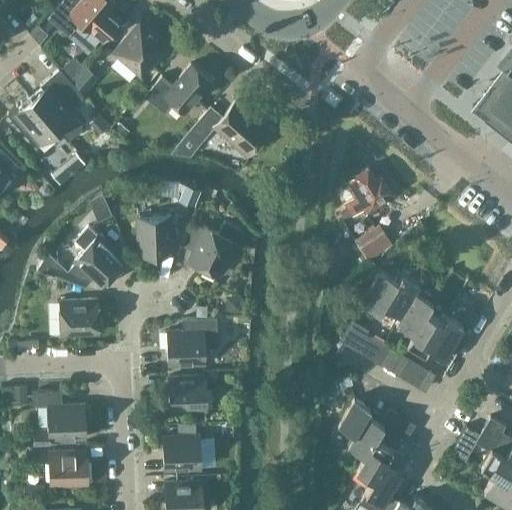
[(110,8),(116,1),(115,0),(63,0),(48,19),(70,37),(83,22),(104,40),(122,18),(110,8)]
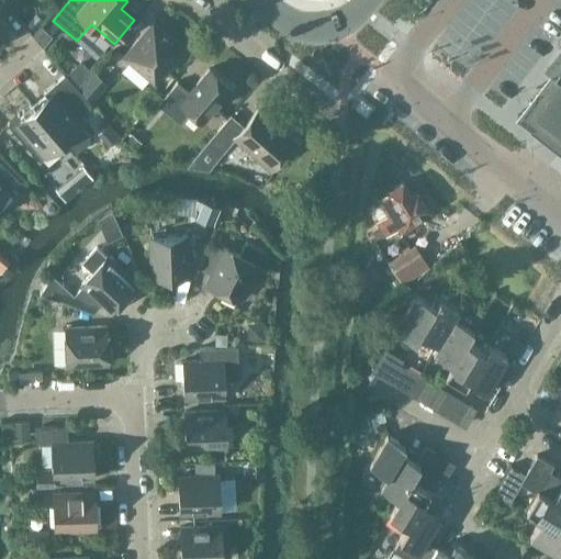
[(0,15),(0,36),(10,29),(0,15)]
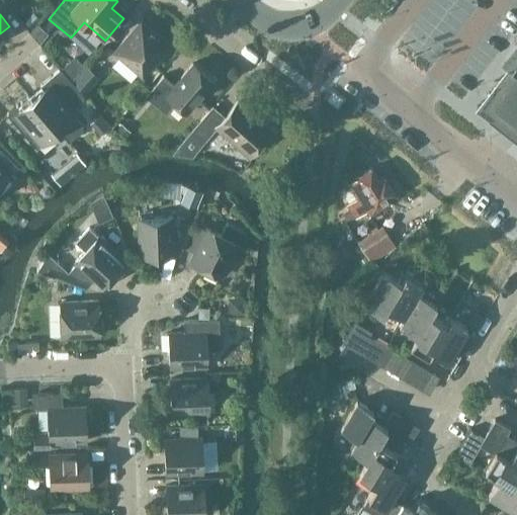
[(115,54),(140,75),(158,54),(160,55),(164,50),(163,48),(167,44),(143,21),(115,54)]
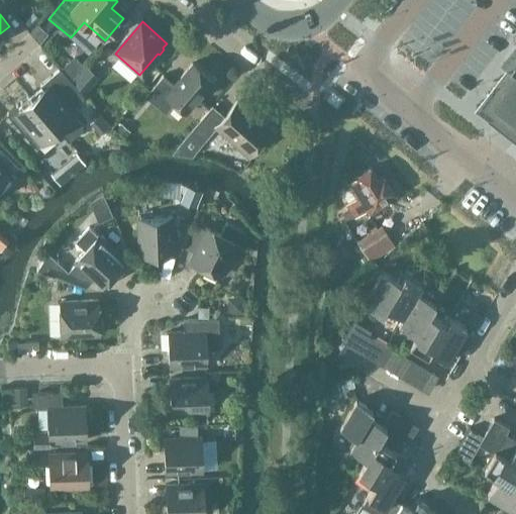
[(38,27),(31,35),(39,45),(48,35),(38,27)]
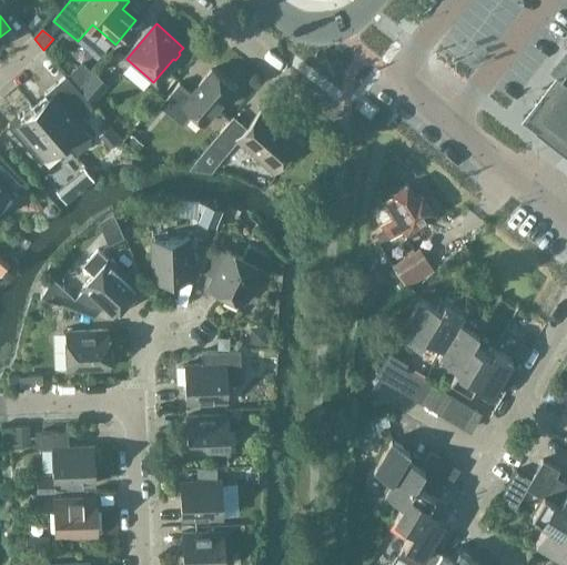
[(123,66),(118,74),(140,88),(145,79),(123,66)]
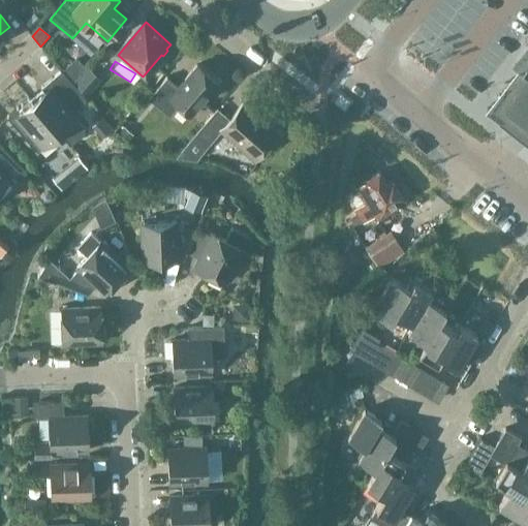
[(71,66),(63,73),(74,86),(87,71),(81,65),(75,70),(71,66)]
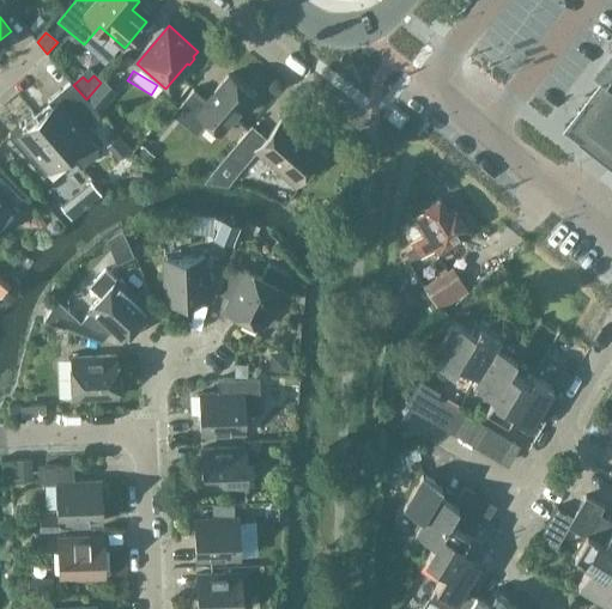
[(207,125),(220,135),(254,97),(230,77),(210,99),(195,89),(174,113),(199,134),(207,125)]
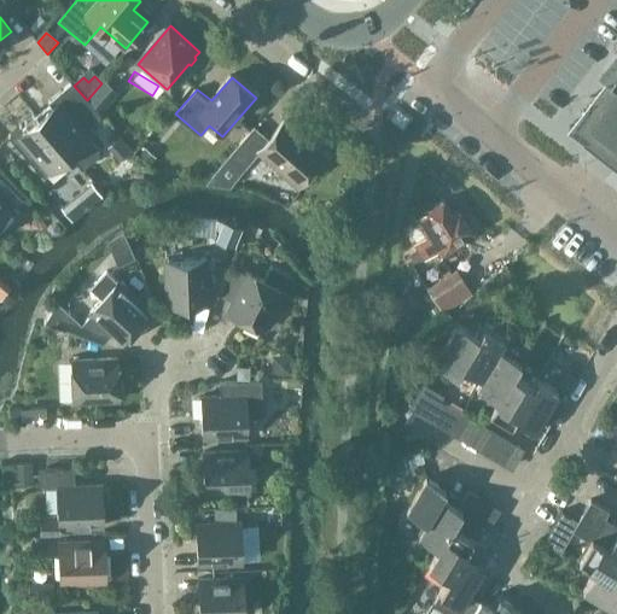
[(98,132),(93,127),(102,121),(100,116),(87,100),(74,86),(73,83),(63,92),(51,101),(53,105),(40,117),(86,171),(100,158),(100,151),(89,139),(98,132)]
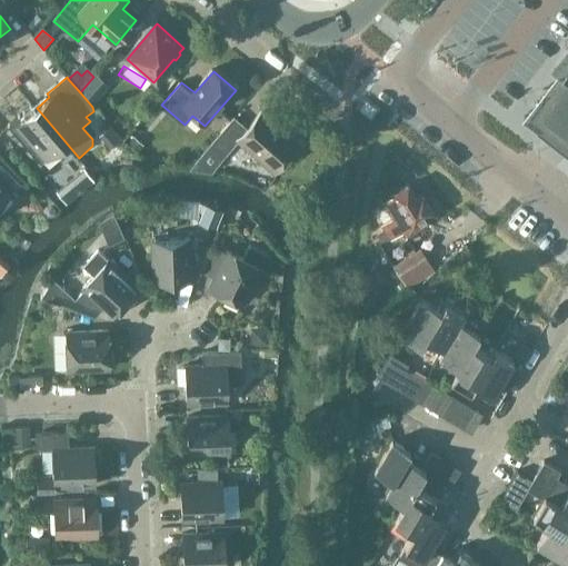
[(96,77),(81,93),(95,105),(109,88),(96,77)]
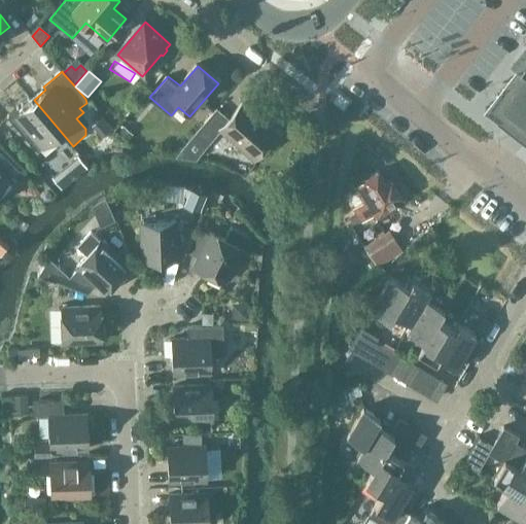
[(501,106),(499,107),(501,109),(501,108),(525,127),(525,84),(521,81),(501,106)]
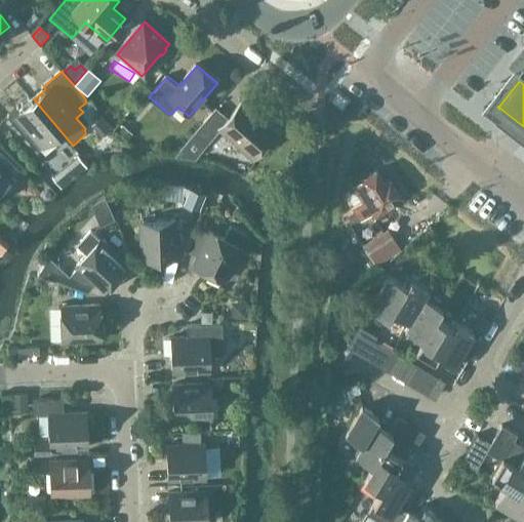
[(71,147),(73,146),(34,99),(22,110),(19,107),(9,116),(39,150),(58,133),(71,147)]
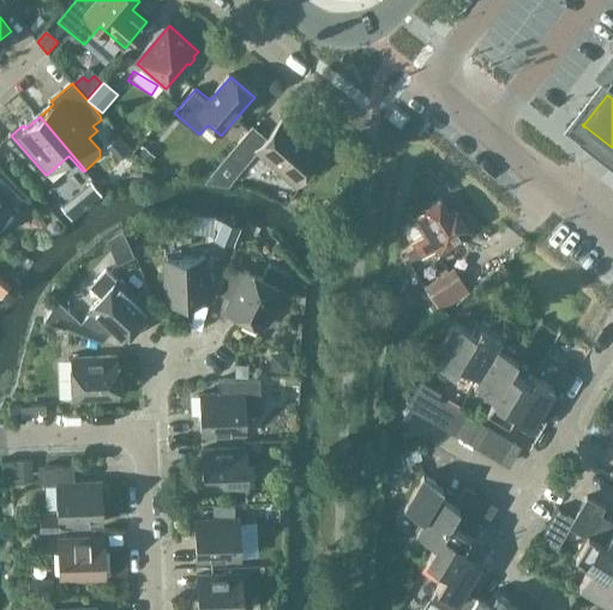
[(258,153),(296,186),(323,155),(284,121),(269,138),(254,126),(228,156),(244,169),(258,153)]
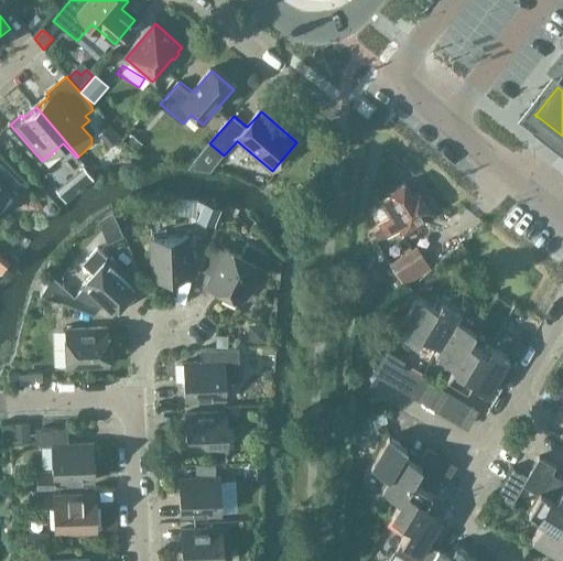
[(0,144),(7,152),(14,146),(4,135),(0,138),(0,144)]
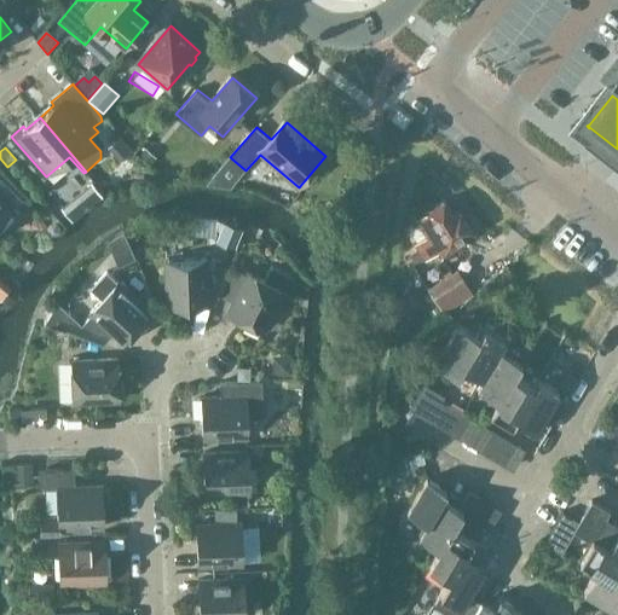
[(146,154),(140,160),(150,169),(156,163),(146,154)]
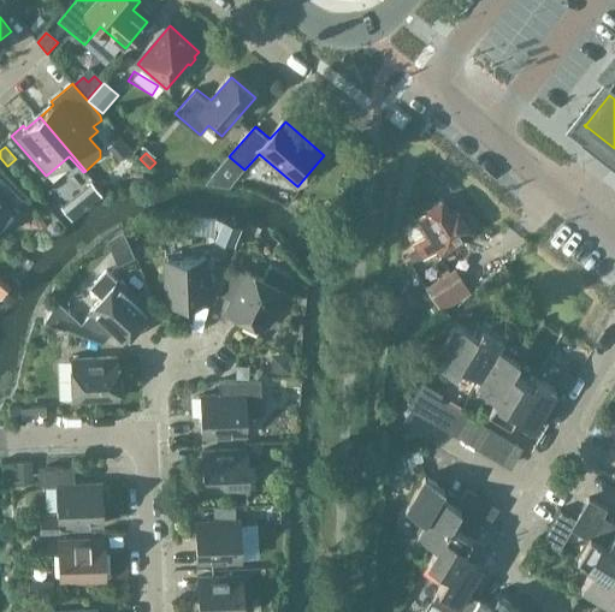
[(0,221),(12,208),(19,214),(29,203),(0,170),(0,221)]
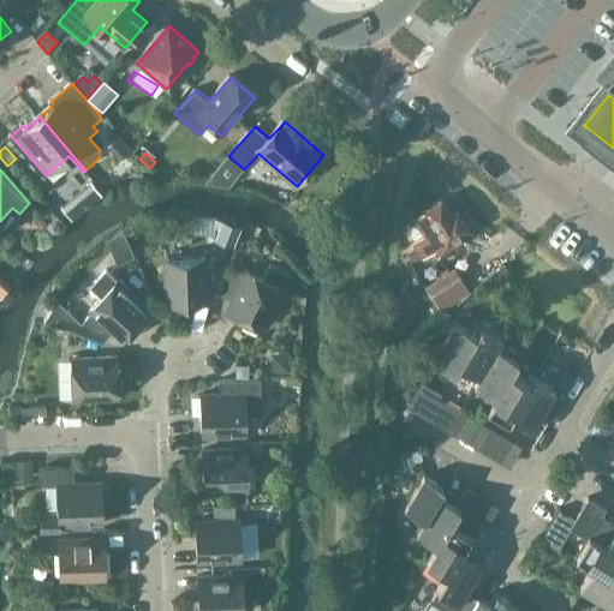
[(87,211),(101,199),(90,185),(76,198),(87,211)]
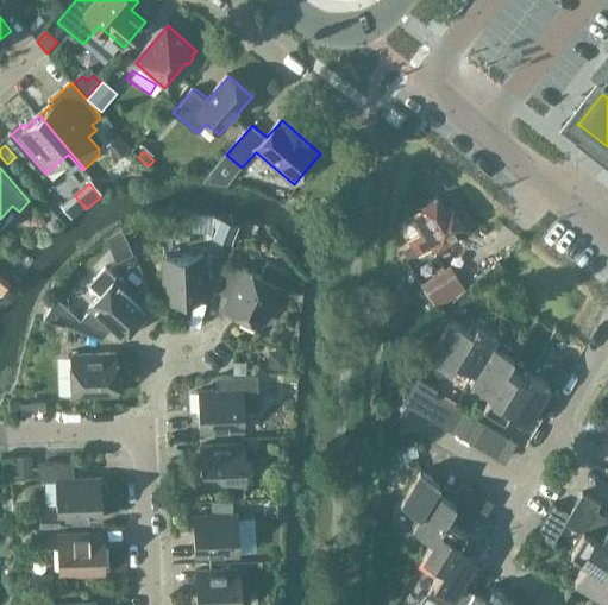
[(417,250),(407,254),(411,260),(420,256),(421,257),(434,249),(437,253),(458,240),(456,234),(464,229),(453,212),(447,214),(438,200),(422,209),(408,218),(420,235),(412,241),(417,250)]
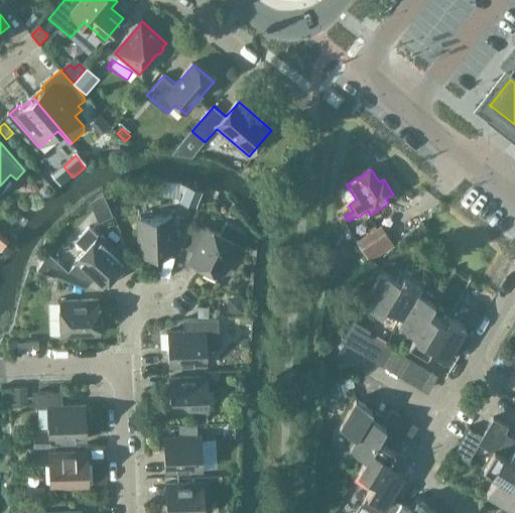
[(179,200),(180,183),(157,182),(156,198),(179,200)]
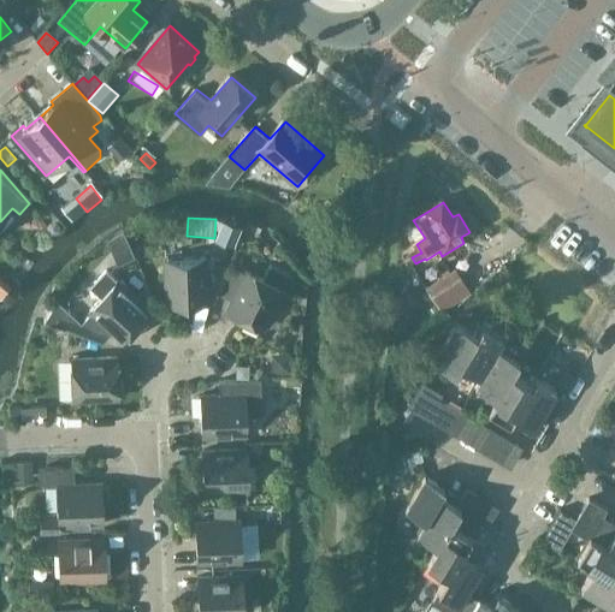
[(222,223),(214,244),(234,250),(241,230),(222,223)]
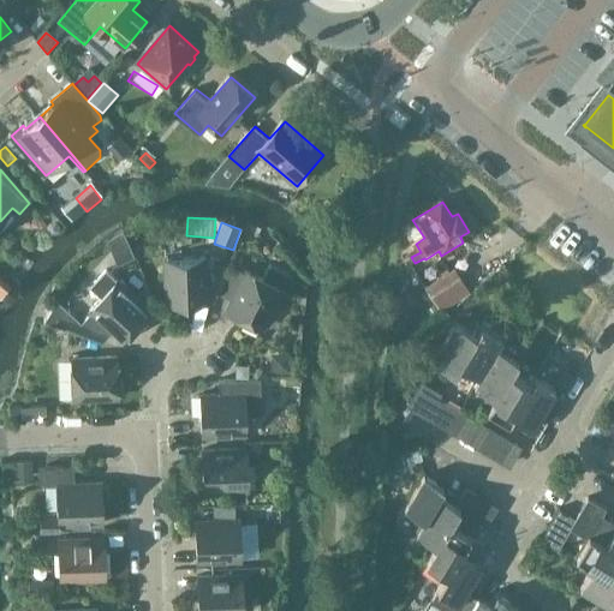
[(207,257),(166,258),(168,305),(172,309),(185,307),(188,304),(209,303),(207,257)]
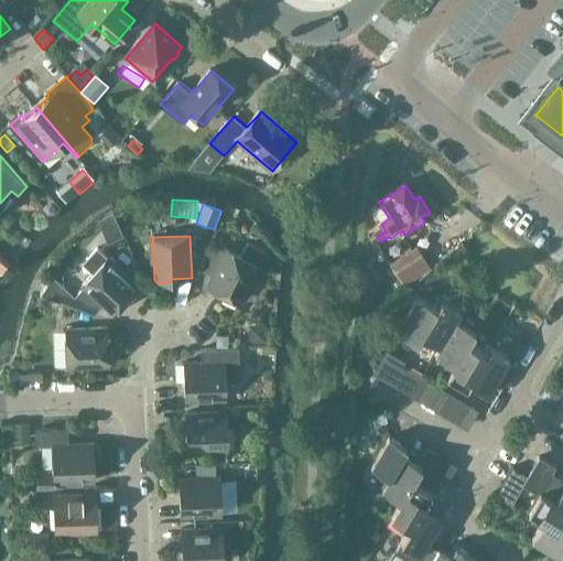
[(242,301),(264,251),(248,244),(244,255),(227,247),(226,251),(212,246),(199,270),(214,277),(209,286),(242,301)]
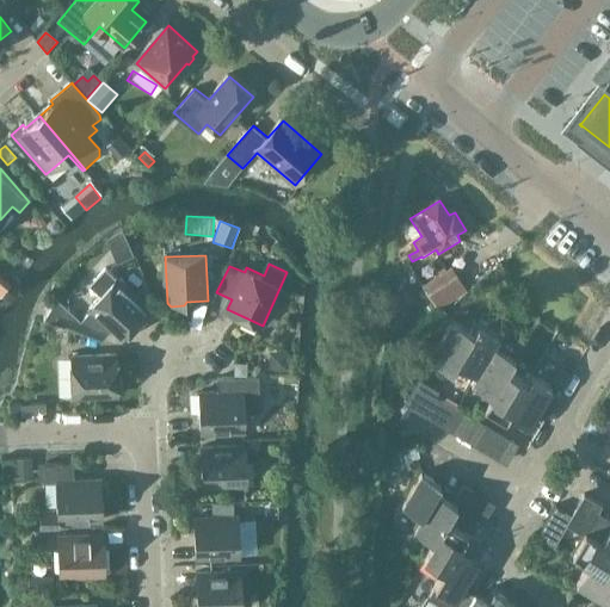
[(469,293),(462,284),(453,268),(424,286),(441,311),(469,293)]
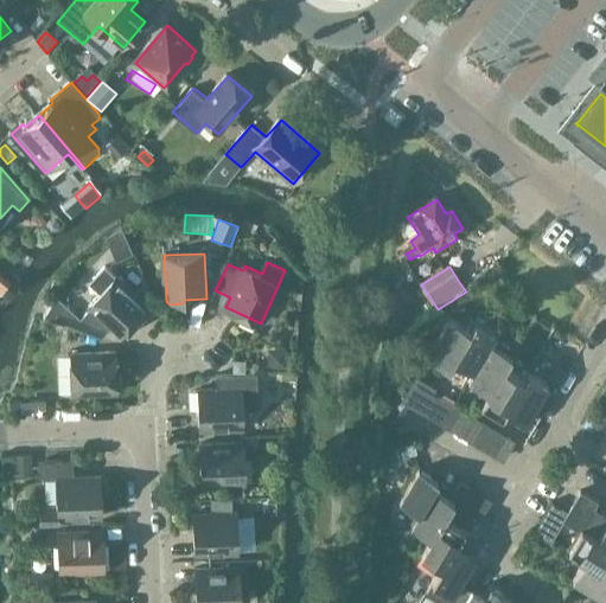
[(100,295),(89,306),(122,337),(136,322),(144,324),(151,315),(148,308),(150,307),(117,276),(115,278),(106,269),(90,286),(100,295)]
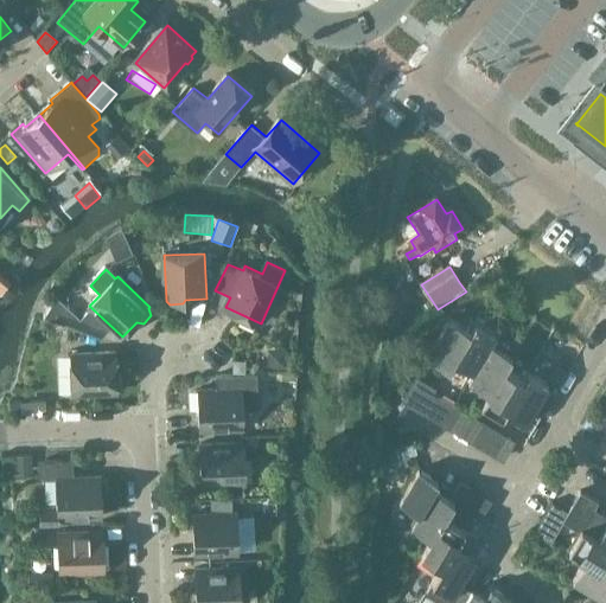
[(0,276),(0,295),(0,296),(10,284),(0,276)]
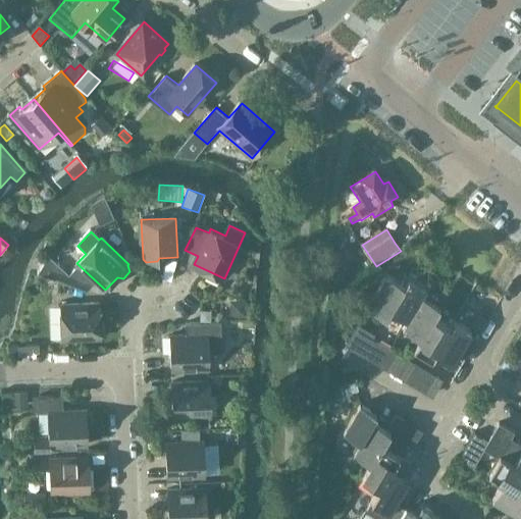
[(49,258),(38,274),(63,284),(69,277),(49,258)]
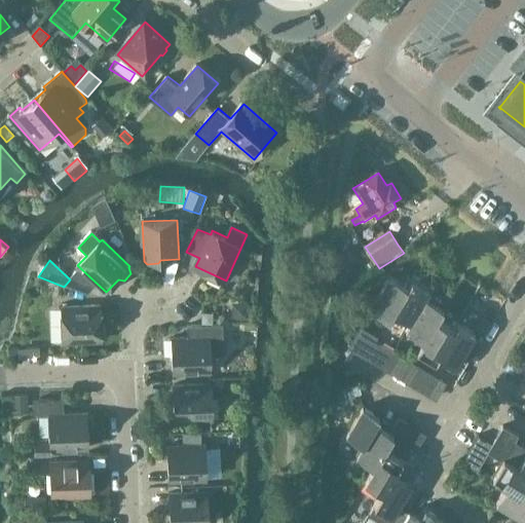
[(388,322),(392,314),(408,289),(391,278),(377,302),(369,298),(364,307),(372,311),(388,322)]
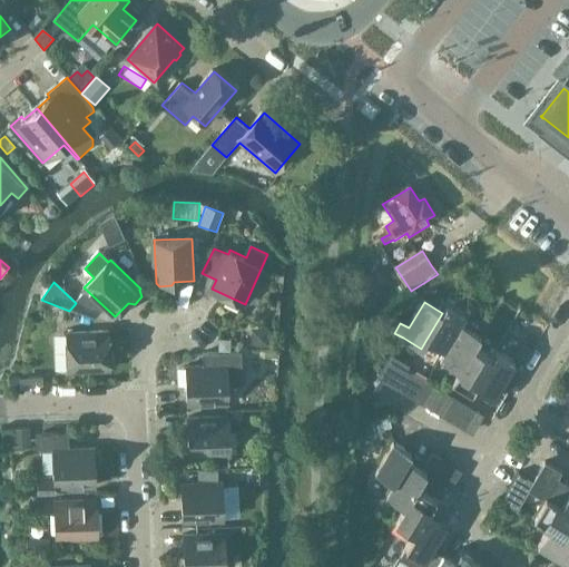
[(425,341),(421,349),(441,360),(467,316),(448,305),(442,313),(425,341)]
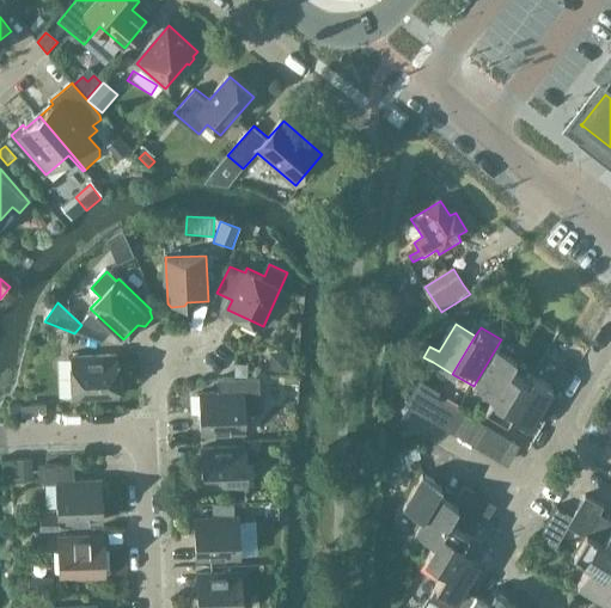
[(494,398),(511,372),(517,361),(523,352),(501,339),(474,386),(494,398)]
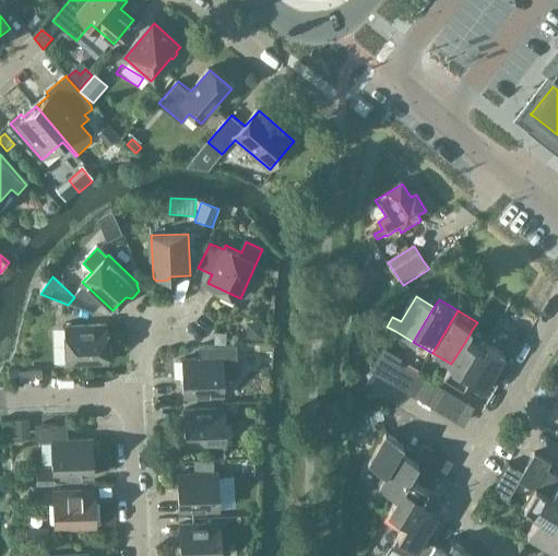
[(263,323),(252,323),(249,328),(249,343),(264,343),(263,323)]
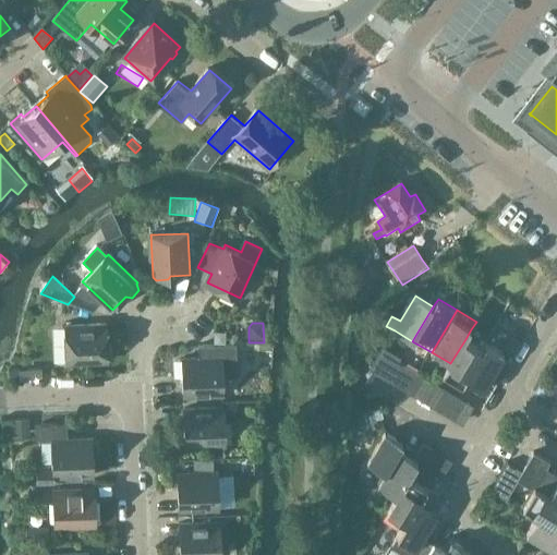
[(65,326),(67,363),(109,362),(109,360),(113,357),(113,347),(108,344),(107,325),(65,326)]
